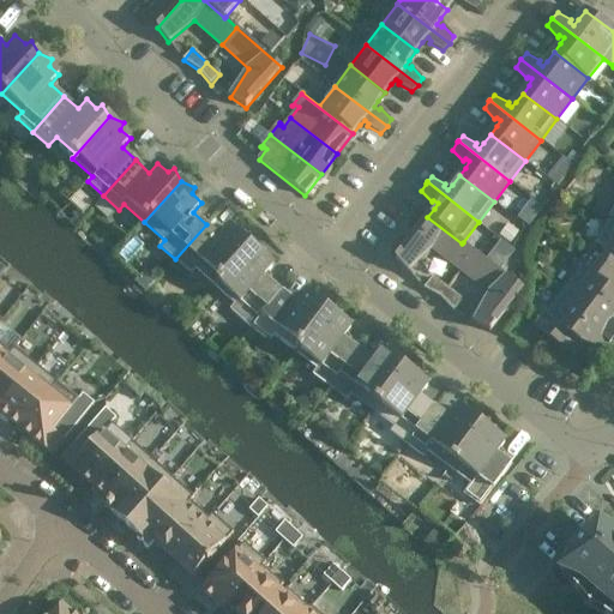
[(583,186),(575,182),(569,194),(577,199),(583,186)]
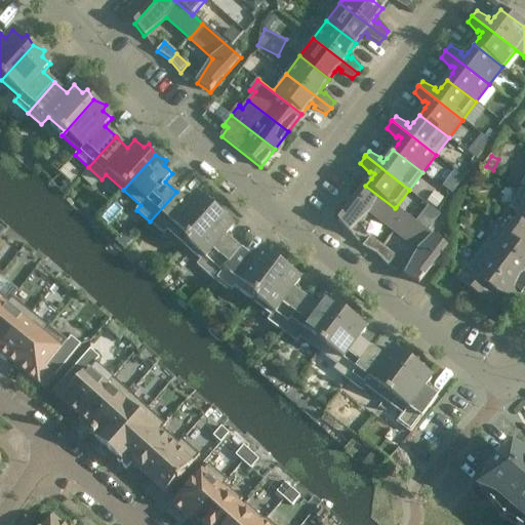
[(395,208),(365,186),(338,221),(349,233),(370,212),(394,232),(406,215),(396,207),(395,208)]
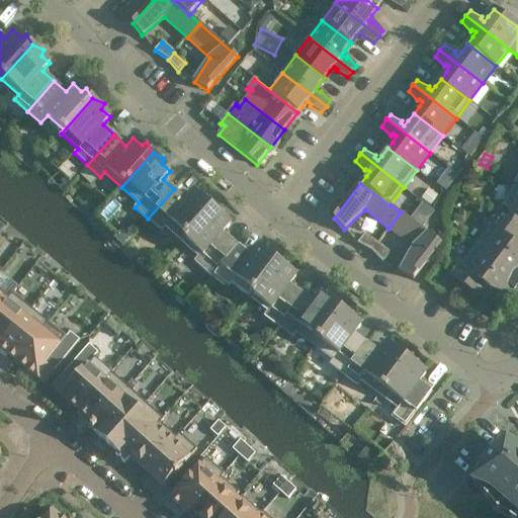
[(517,187),(513,185),(505,200),(503,198),(498,198),(495,200),(498,205),(497,213),(496,217),(517,230),(517,187)]
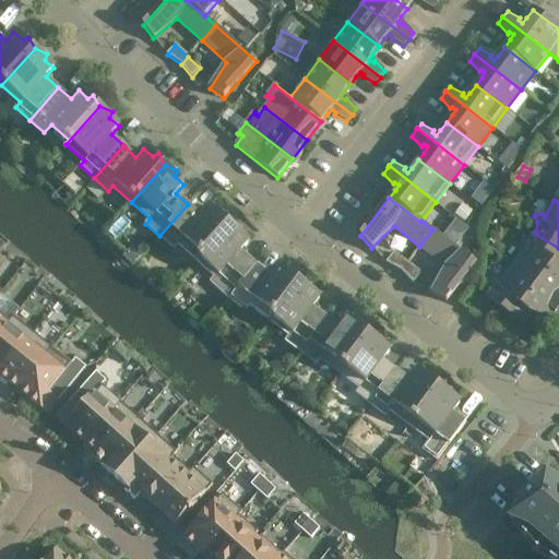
[(201,215),(188,204),(159,236),(174,249),(178,245),(197,261),(229,224),(223,212),(217,215),(209,206),(201,215)]
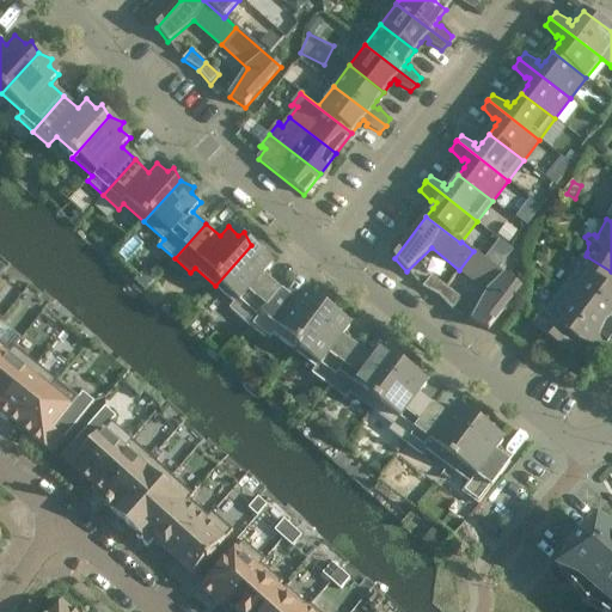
[(264,250),(251,245),(215,286),(234,304),(230,308),(251,328),(281,291),(263,275),(273,265),(262,257),(264,250)]
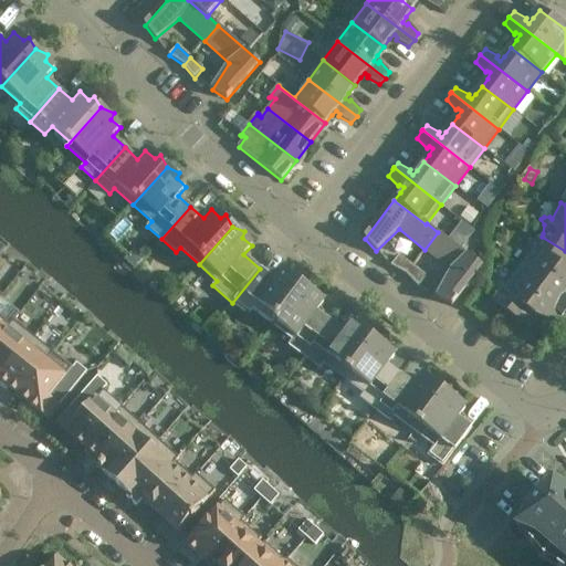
[(482,266),(438,232),(425,250),(452,270),(437,297),(452,305),(482,266)]
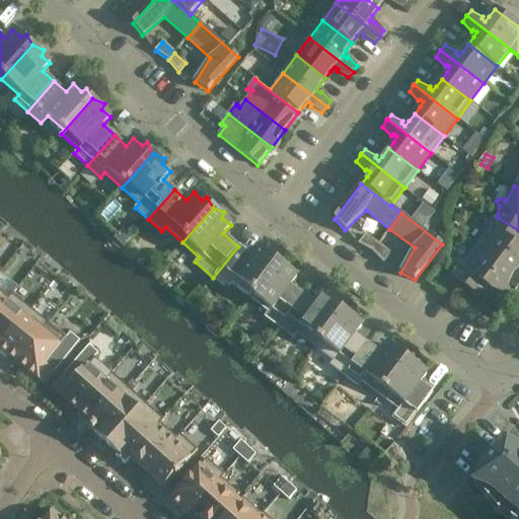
[(518,244),(518,230),(497,217),(495,218),(489,222),(482,221),(482,225),(484,230),(486,231),(474,246),(518,279),(518,246),(518,244)]
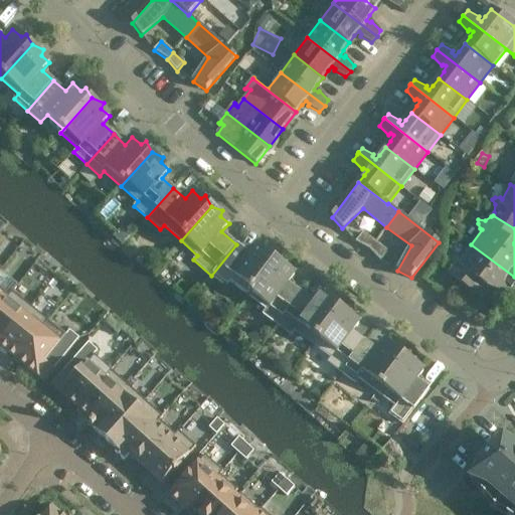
[(369,249),(375,242),(363,233),(356,242),(369,249)]
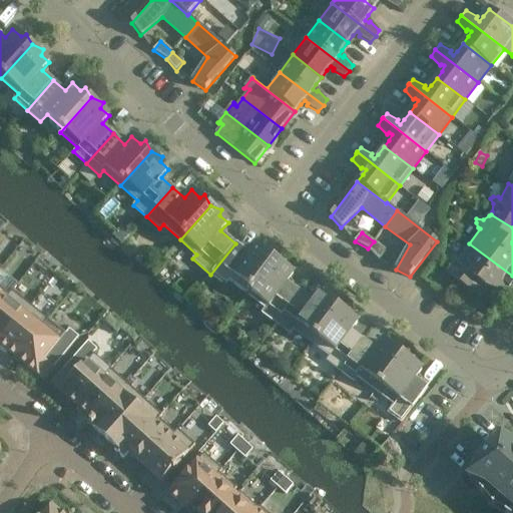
[(368,248),(379,261),(386,250),(374,241),(368,248)]
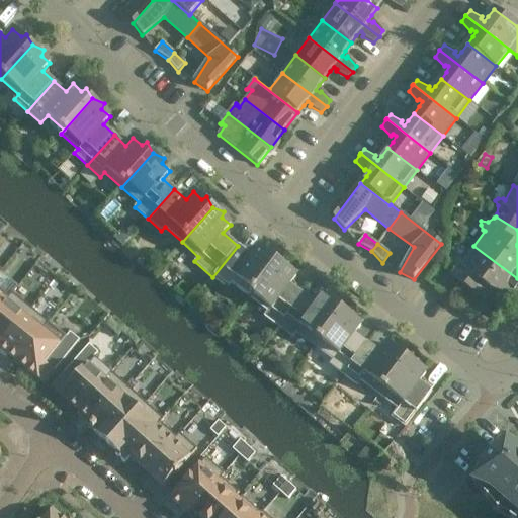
[(250,255),(238,246),(212,277),(228,288),(232,283),(249,297),(277,260),(270,250),(265,253),(256,247),(250,255)]
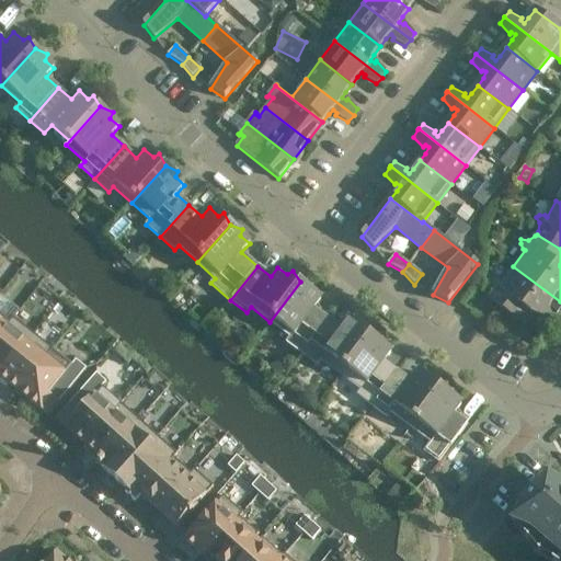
[(560,308),(560,301),(513,266),(502,281),(500,279),(494,278),(490,279),(492,286),(491,294),(488,298),(518,321),(527,310),(530,312),(552,320),(560,308)]
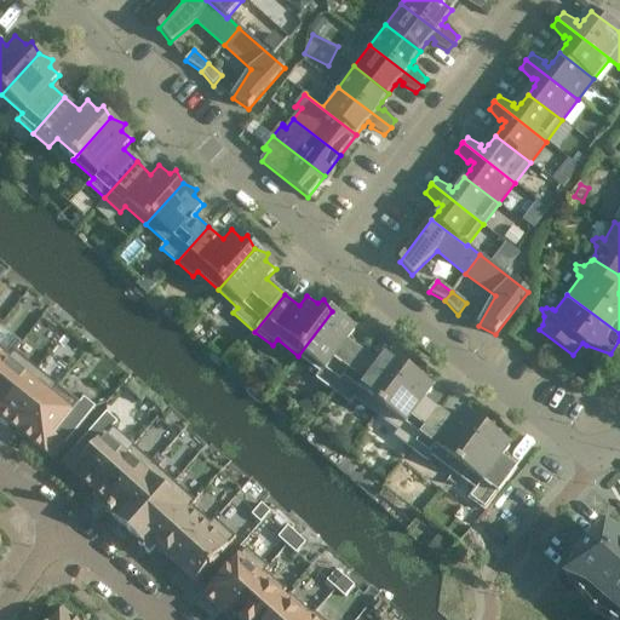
[(346,316),(332,311),(298,356),(320,372),(316,378),(333,391),(362,352),(348,342),(355,331),(344,323),(346,316)]
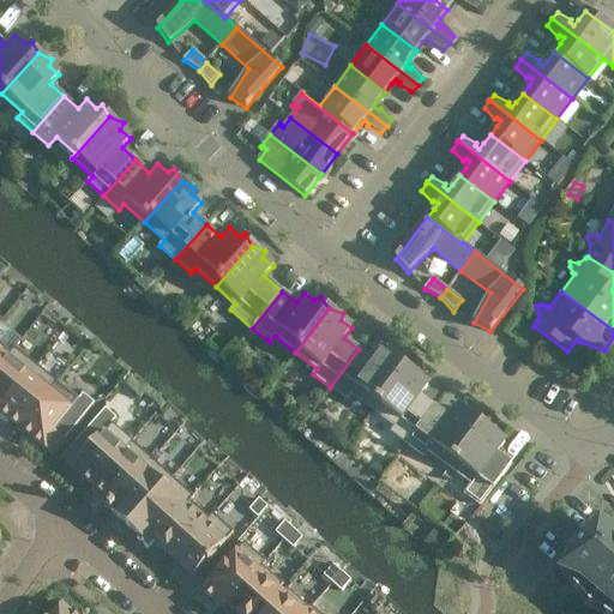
[(0,366),(14,349),(14,348),(11,353),(0,343),(0,366)]
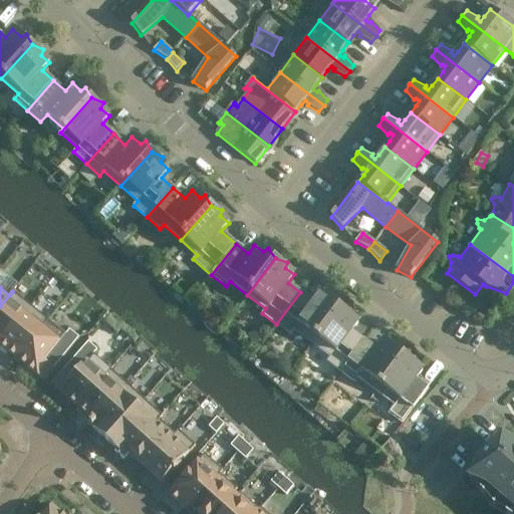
[(0,343),(30,306),(12,292),(0,306),(0,343)]
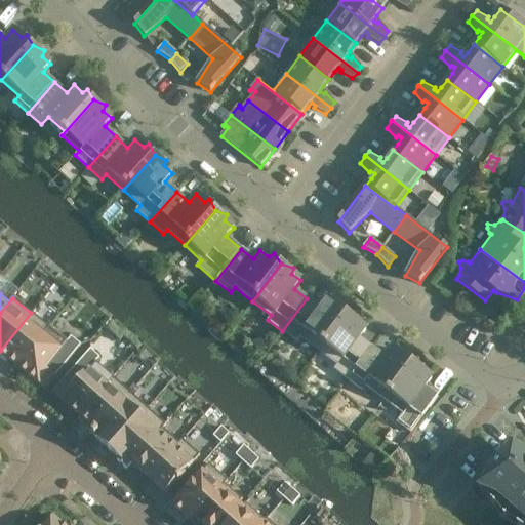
[(319,308),(307,298),(282,331),(296,341),(299,337),(318,351),(347,313),(339,303),(334,306),(325,299),(319,308)]
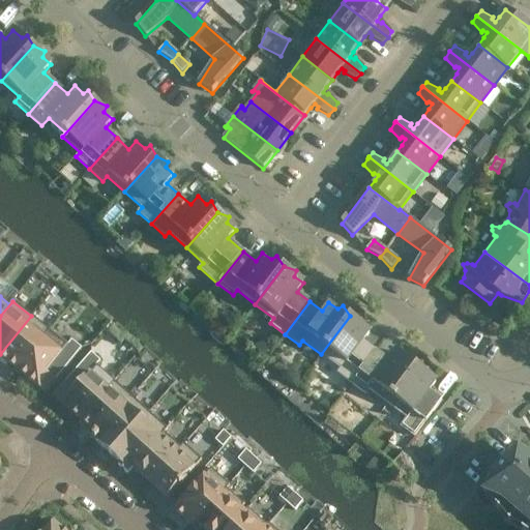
[(0,357),(17,371),(49,330),(31,316),(0,354),(0,357)]
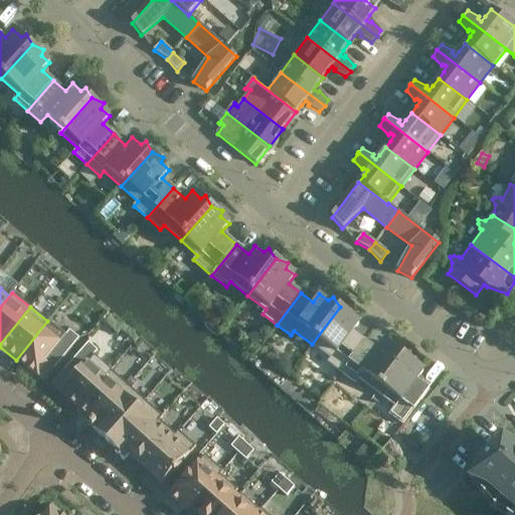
[(352,311),(340,307),(312,344),(330,357),(327,362),(341,373),(365,341),(352,332),(359,323),(350,317),(352,311)]
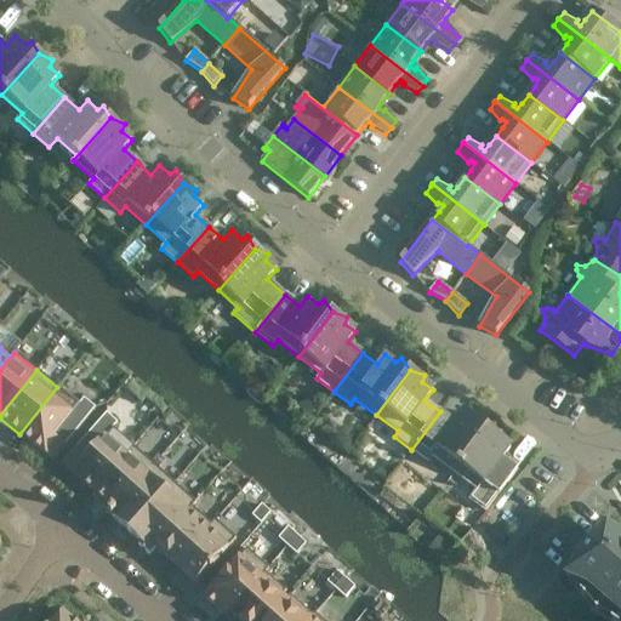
[(66,422),(72,414),(78,406),(79,404),(57,387),(20,434),(41,451),(52,461),(64,445),(53,437),(60,429),(66,422)]
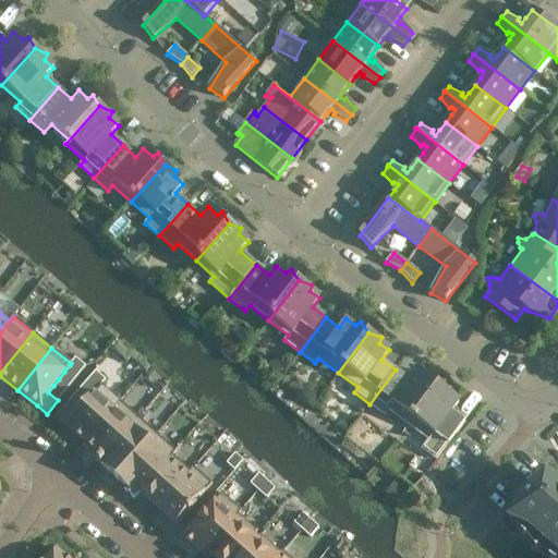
[(74,359),(71,363),(70,365),(80,373),(85,367),(74,359)]
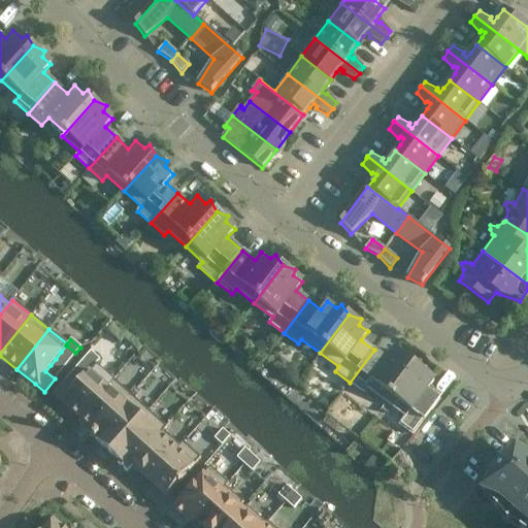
[(70,360),(75,353),(66,345),(61,352),(70,360)]
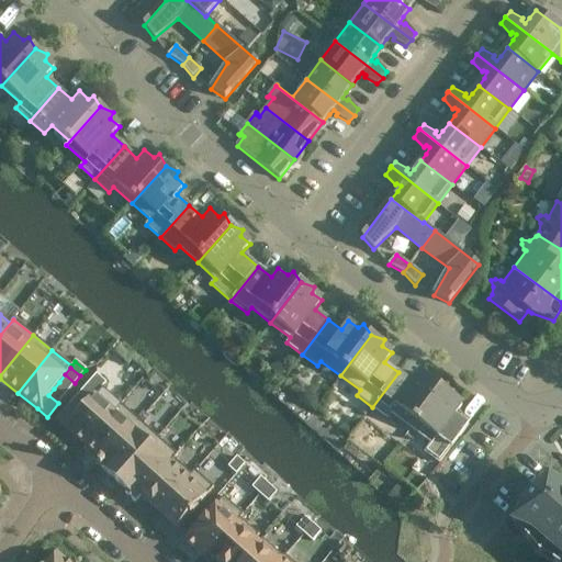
[(412,382),(398,372),(372,407),(388,418),(391,413),(411,428),(441,388),(434,377),(428,380),(418,373),(412,382)]
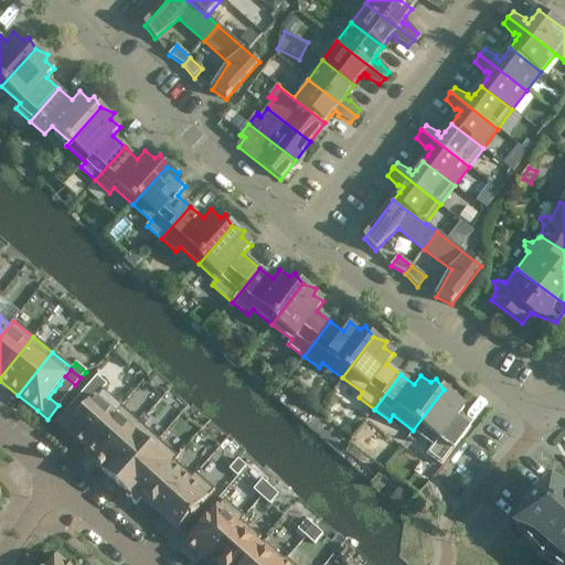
[(70,392),(75,385),(65,376),(60,384),(70,392)]
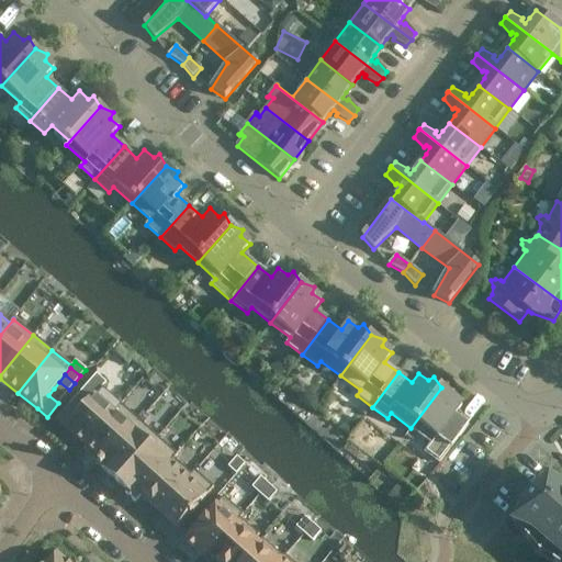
[(97,374),(91,381),(101,390),(105,383),(97,374)]
